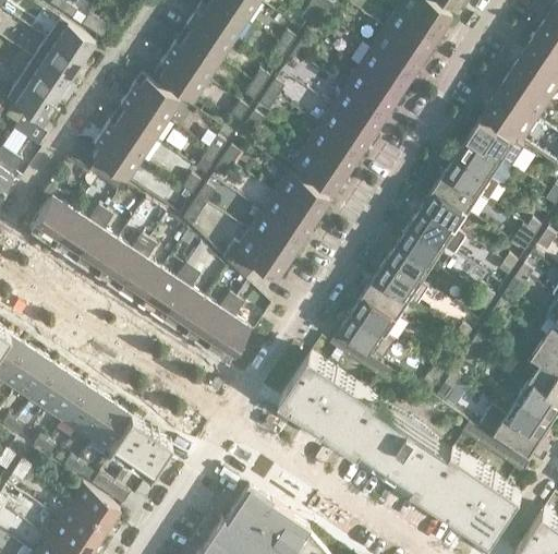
[(60,11),(65,3),(61,0),(50,0),(49,3),(60,11)]
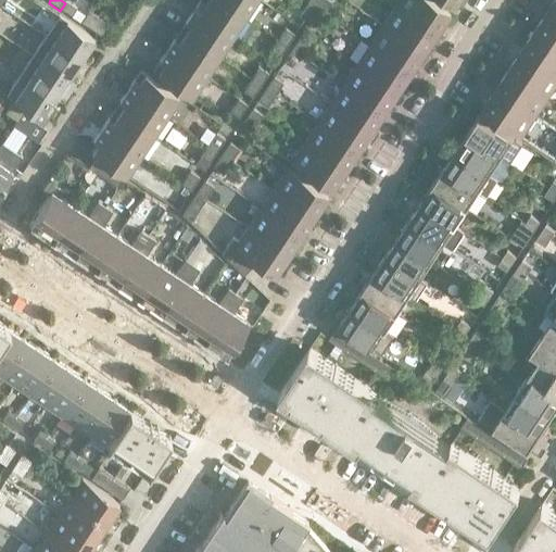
[(243,20),(213,0),(207,0),(204,5),(200,3),(192,14),(230,39),(243,20)]
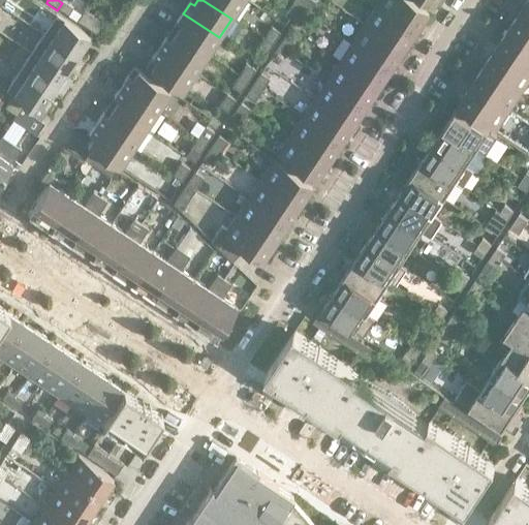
[(244,0),(203,0),(231,19),(244,0)]
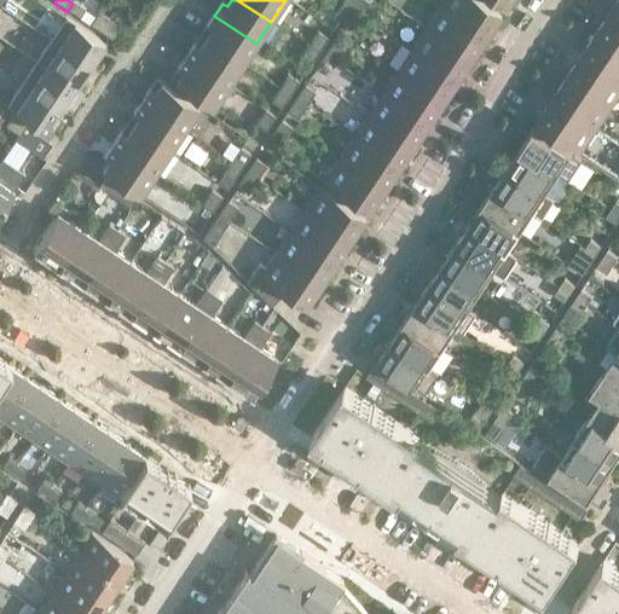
[(351,12),(359,0),(346,0),(342,6),(351,12)]
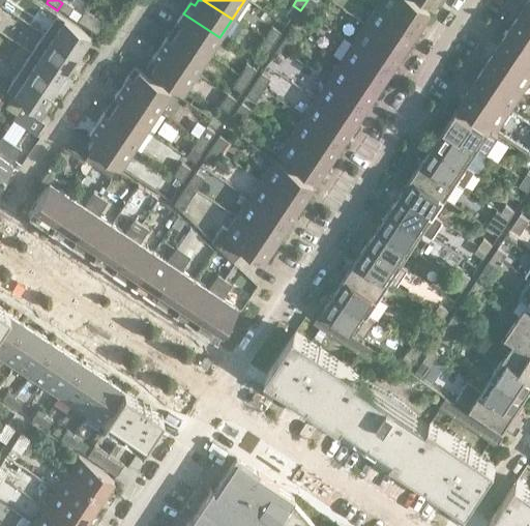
[(308,16),(316,5),(308,0),(307,0),(300,10),(308,16)]
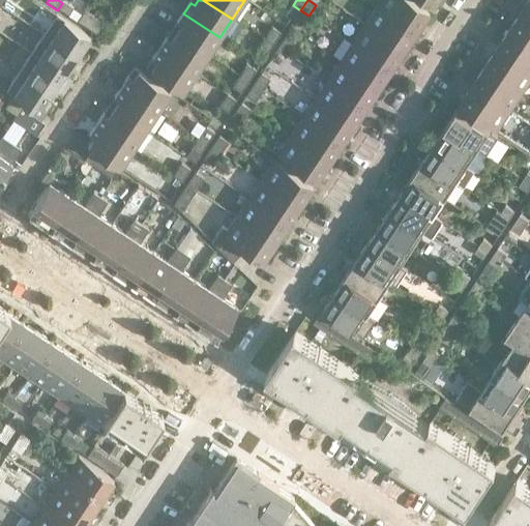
[(429,13),(407,0),(382,0),(377,8),(415,33),(429,13)]
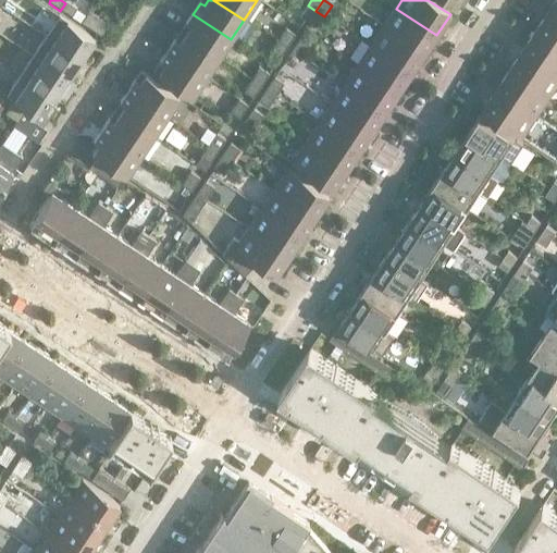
[(459,0),(440,0),(454,9),(459,0)]
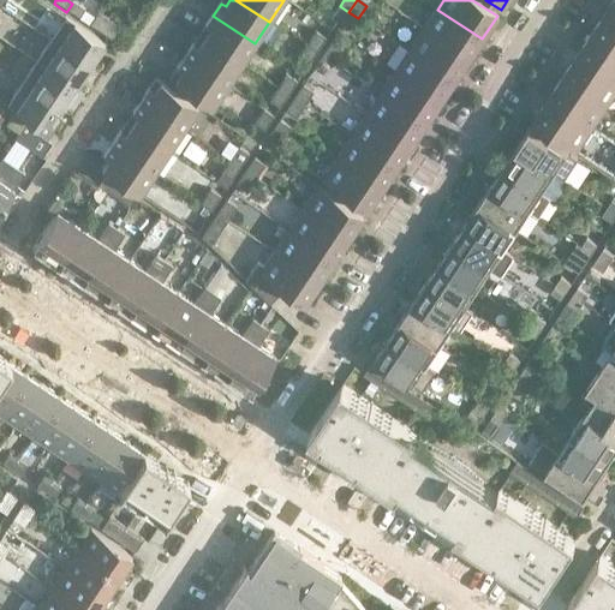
[(79,21),(85,12),(72,4),(66,12),(79,21)]
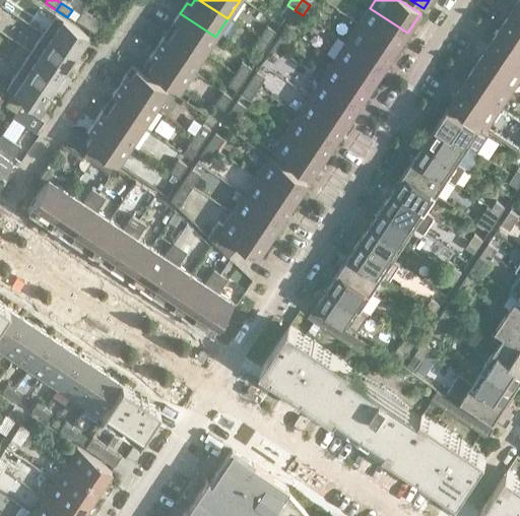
[(287,21),(295,10),(287,5),(279,16),(287,21)]
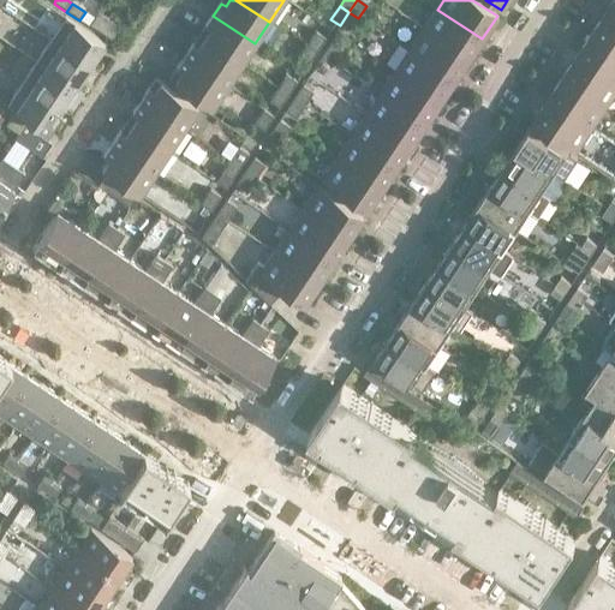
[(482,39),(437,10),(424,31),(467,60),(482,39)]
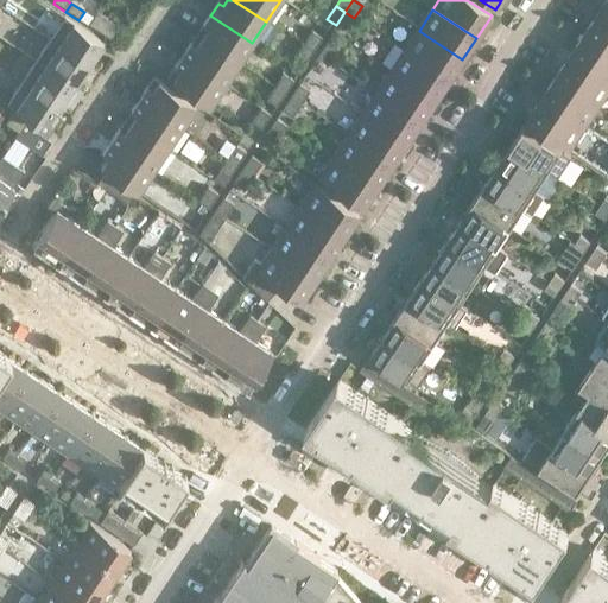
[(346,31),(354,18),(344,12),(336,25),(346,31)]
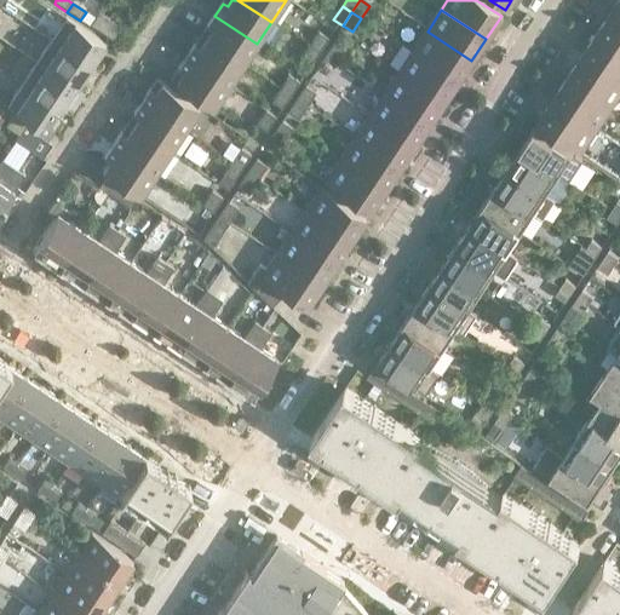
[(124,32),(98,15),(90,28),(115,44),(124,32)]
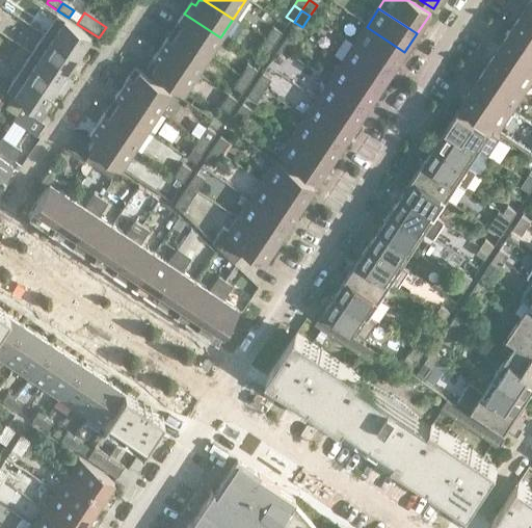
[(220,37),(184,14),(177,24),(181,27),(176,35),(208,56),(220,37)]
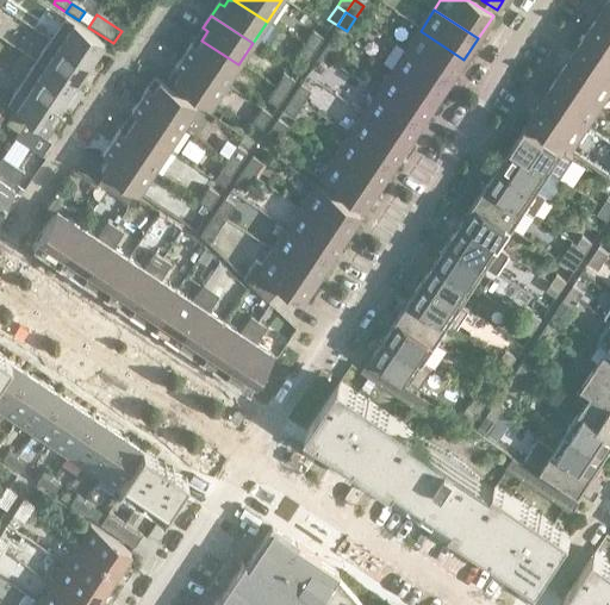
[(609,22),(601,16),(586,37),(609,52),(609,22)]
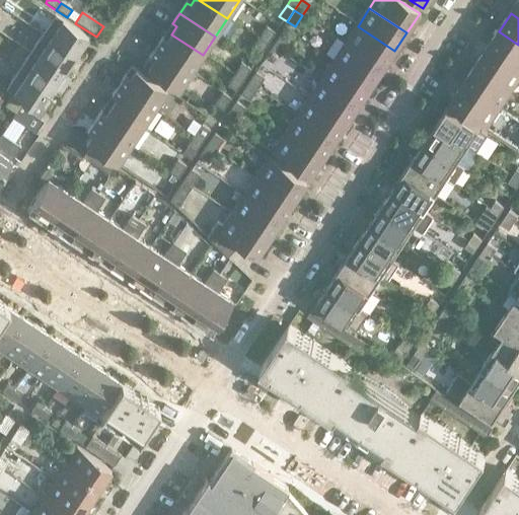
[(87,39),(55,17),(43,35),(75,57),(87,39)]
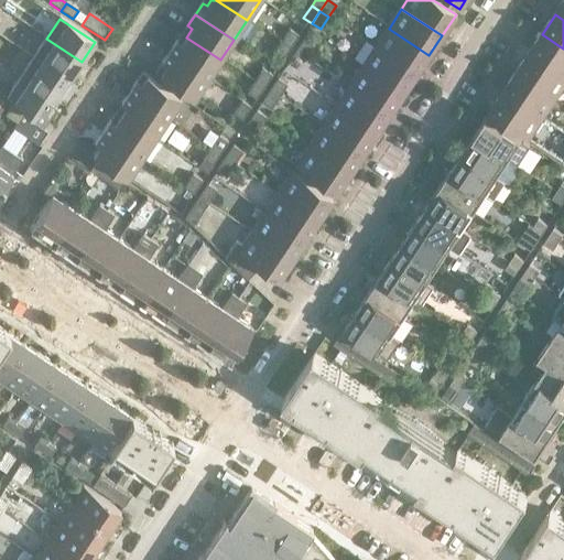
[(429,55),(389,29),(376,49),(415,75),(429,55)]
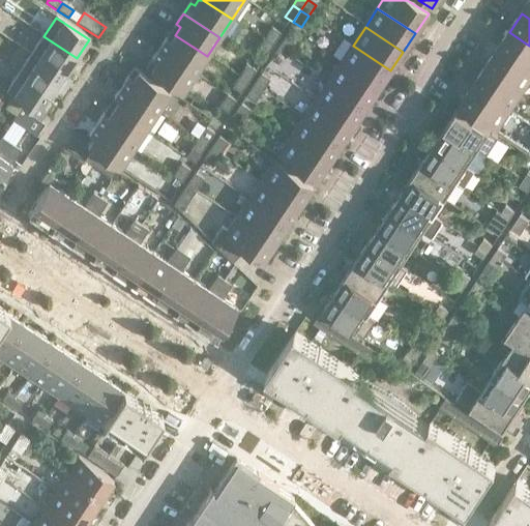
[(273,47),(281,35),(272,29),(264,40),(273,47)]
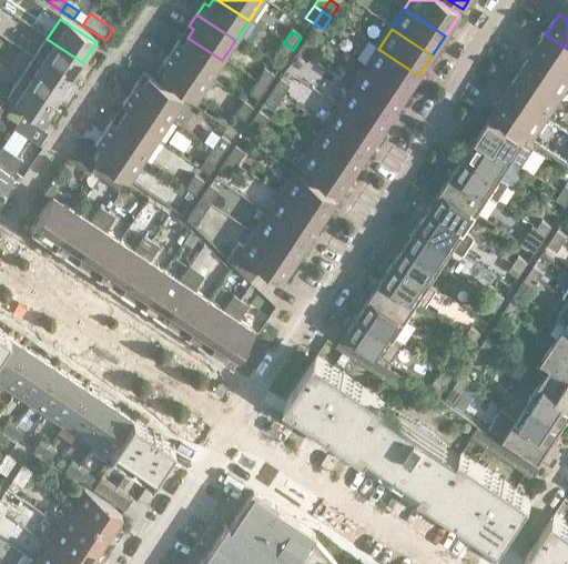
[(567,49),(546,34),(533,54),(567,78),(567,49)]
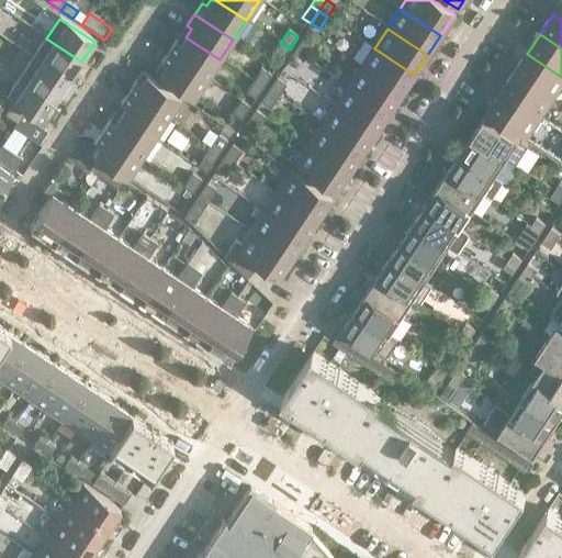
[(220,59),(186,37),(180,45),(176,43),(168,54),(206,79),(220,59)]
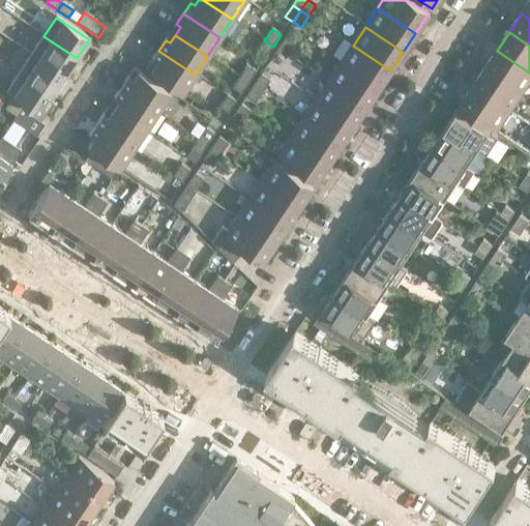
[(77,58),(43,36),(31,55),(64,78),(77,58)]
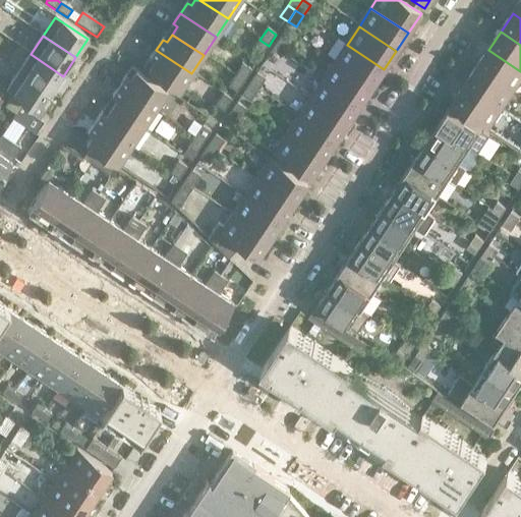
[(282,54),(290,43),(281,38),(274,49),(282,54)]
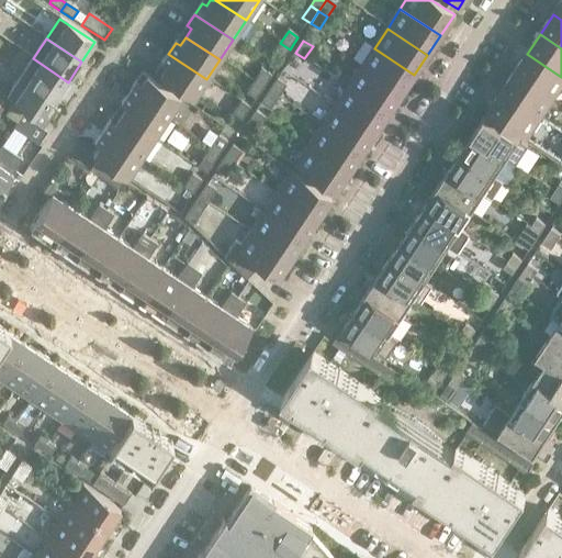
[(281,62),(290,49),(280,43),(272,55),(281,62)]
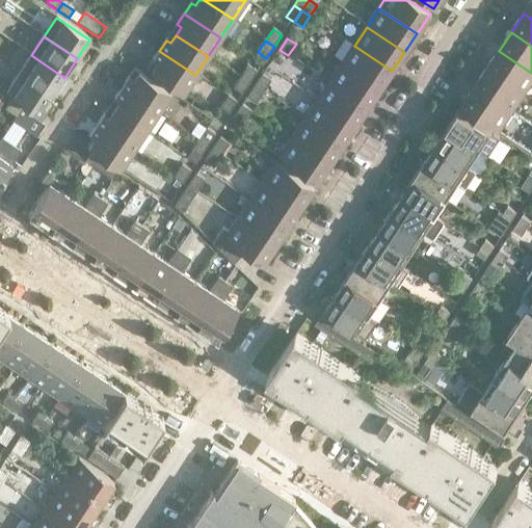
[(392,71),(354,46),(341,64),(379,89),(392,71)]
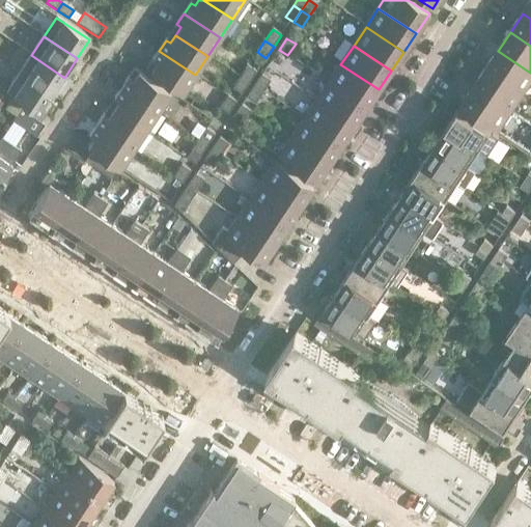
[(280,66),(287,55),(279,50),(272,61),(280,66)]
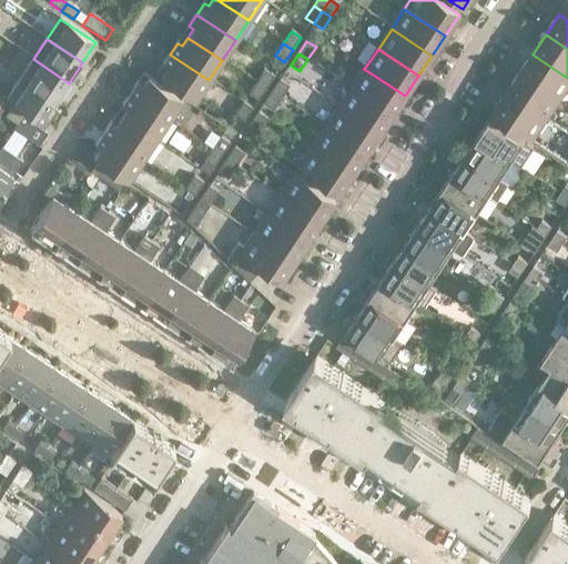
[(209,80),(170,54),(162,66),(166,69),(161,79),(195,101),(209,80)]
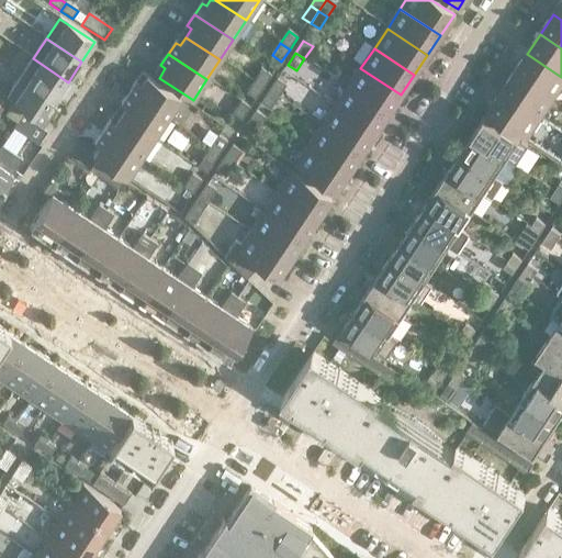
[(561,88),(561,77),(527,54),(514,74),(554,101),(561,88)]
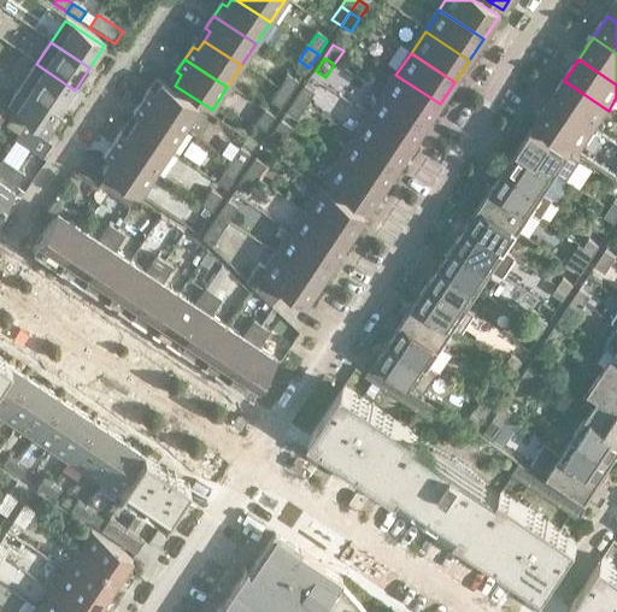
[(75,90),(36,64),(22,86),(60,111),(75,90)]
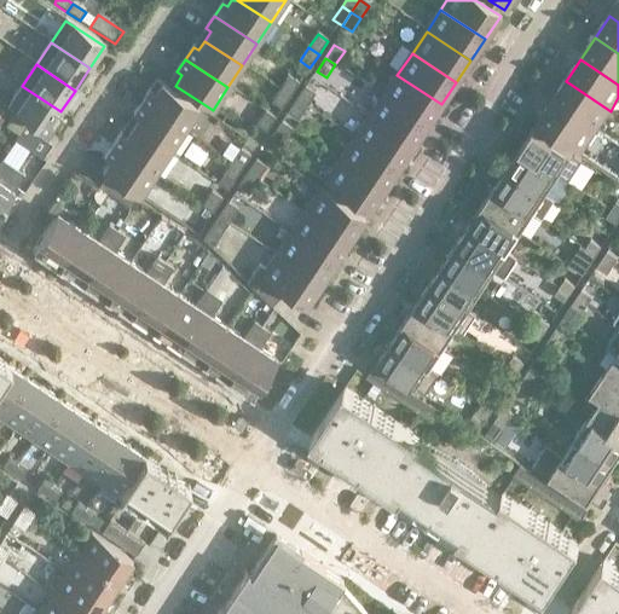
[(441,104),(397,75),(382,97),(427,126),(441,104)]
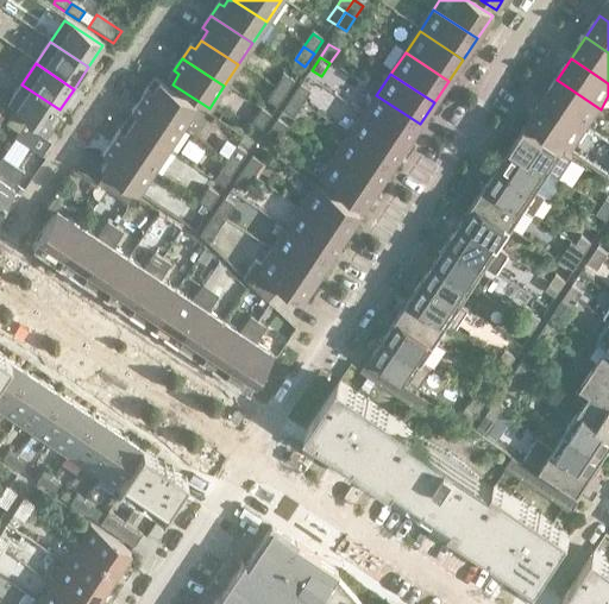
[(286,96),(294,83),(284,76),(276,89),(286,96)]
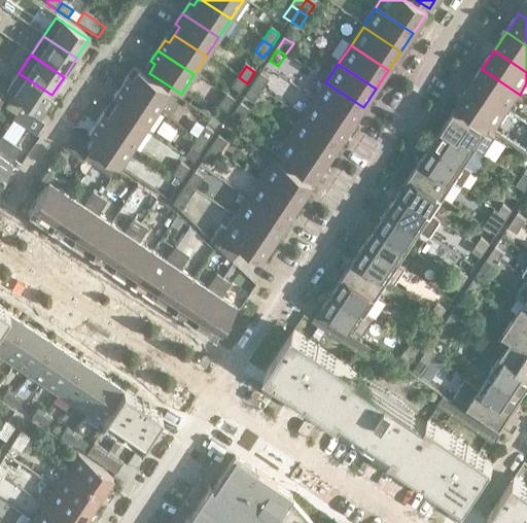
[(520,95),(482,69),(469,88),(507,113),(520,95)]
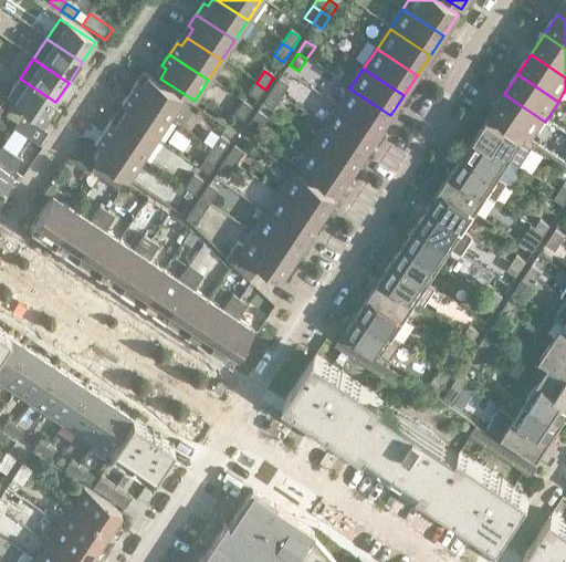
[(181,101),(147,77),(142,86),(137,84),(129,95),(168,121),(181,101)]
